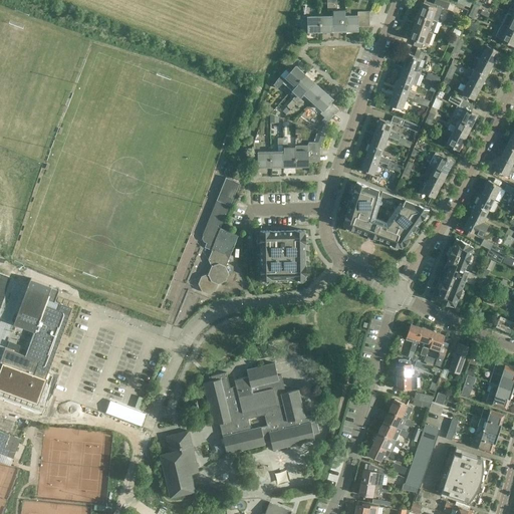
[(431,20),(437,22),(437,21),(442,7),(453,11),(455,5),(440,0),(437,0),(436,4),(429,2),(428,5),(422,3),(418,15),(431,20)]
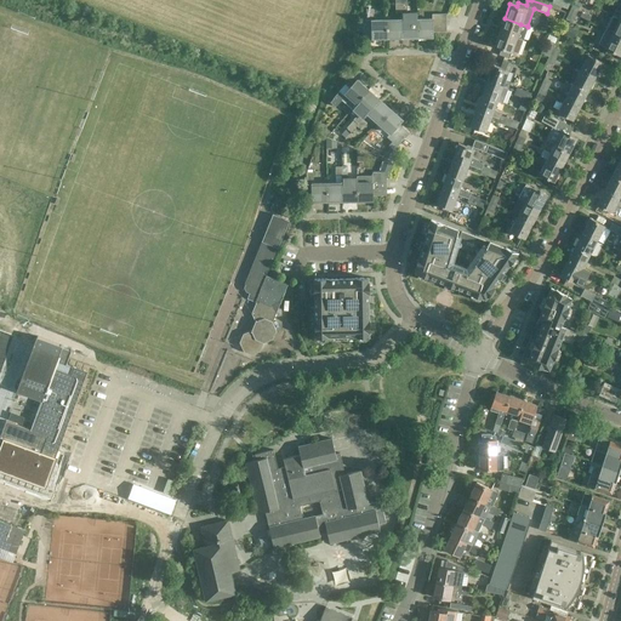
[(408,3),(402,4),(402,12),(402,20),(402,38),(417,38),(417,20),(417,12),(408,13),(408,3)]
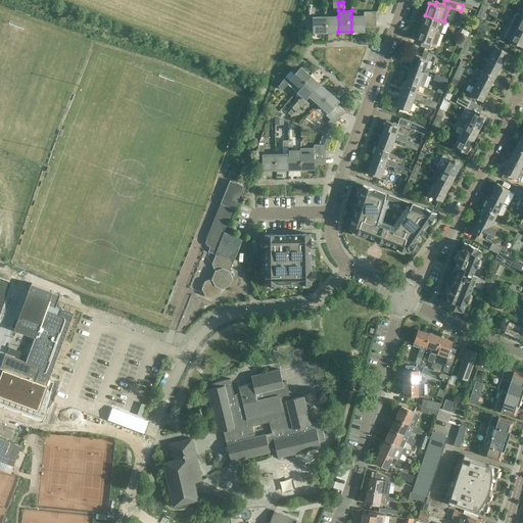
[(326,32),(326,17),(313,17),(313,15),(315,15),(314,7),(308,7),(308,14),(307,14),(307,32),(313,31),(313,33),(326,32)]
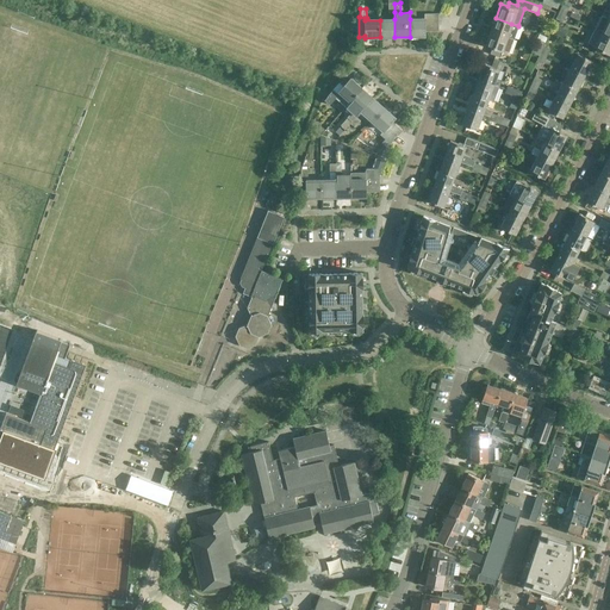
[(506,38),(514,39),(518,26),(511,24),(496,18),(491,31),(506,37),(506,38)]
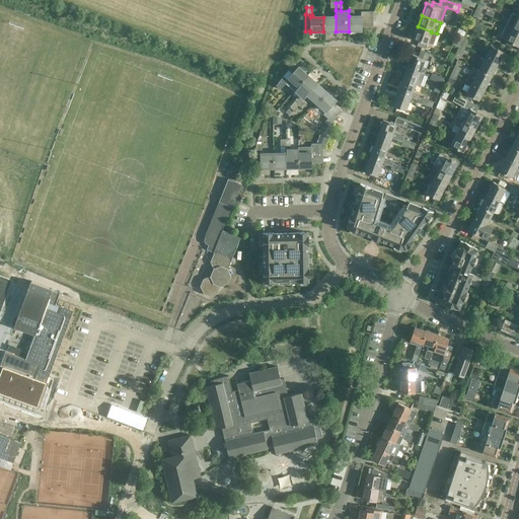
[(336,16),(323,17),(323,31),(336,31),(336,16)]
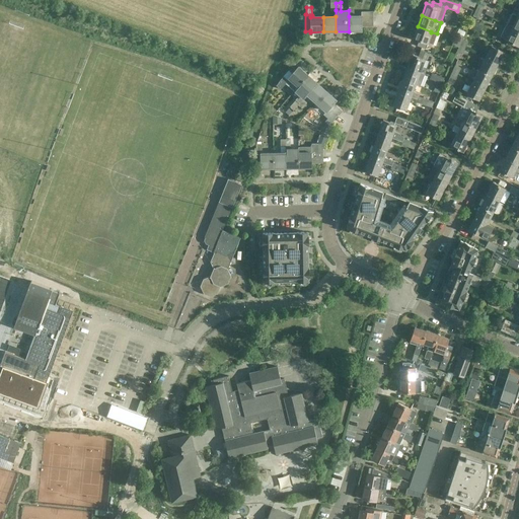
[(349,16),(349,31),(361,31),(361,26),(361,22),(361,16),(349,16)]
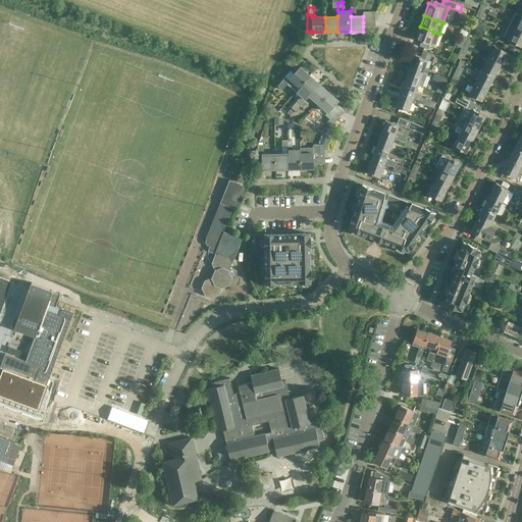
[(471,27),(476,29),(479,22),(474,19),(471,27)]
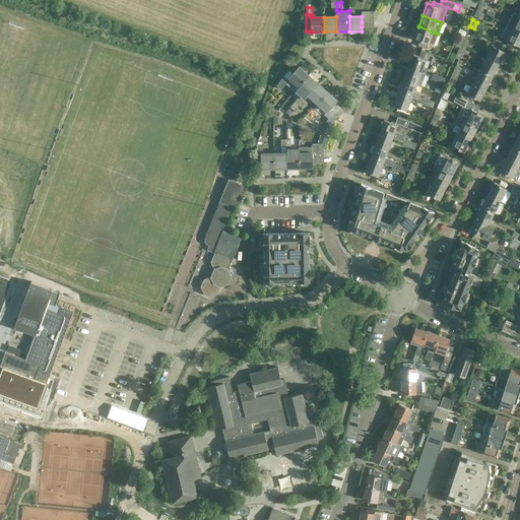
[(519,31),(512,28),(513,27),(507,24),(501,37),(507,40),(506,40),(512,43),(512,44),(519,47),(519,44),(519,31)]
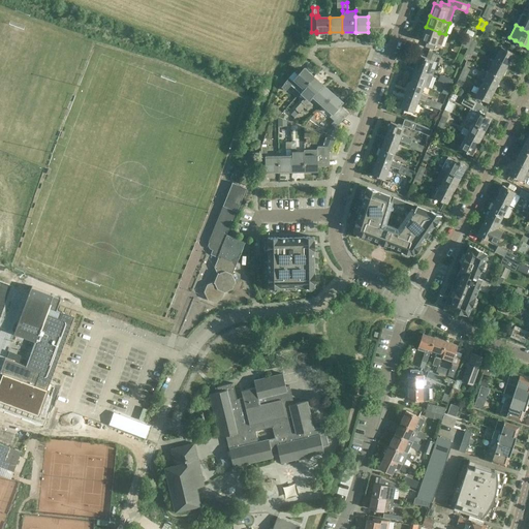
[(439,32),(426,27),(421,39),(427,41),(425,45),(433,49),(435,44),(436,44),(436,43),(441,45),(445,34),(439,33),(439,32)]
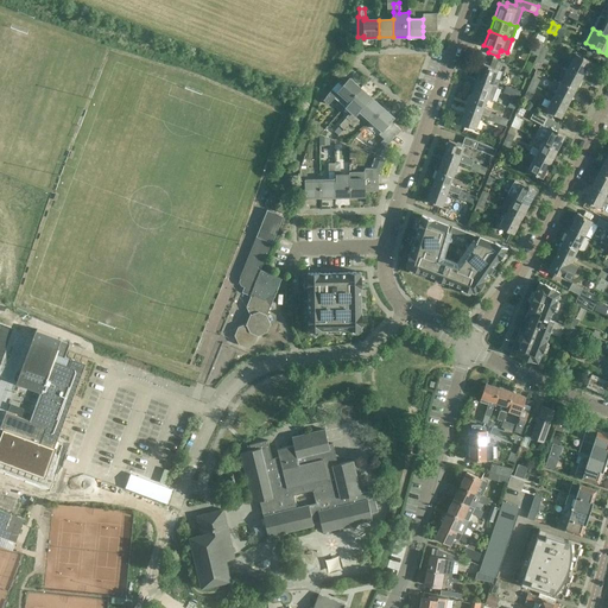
[(533,45),(540,49),(543,42),(537,39),(533,45)]
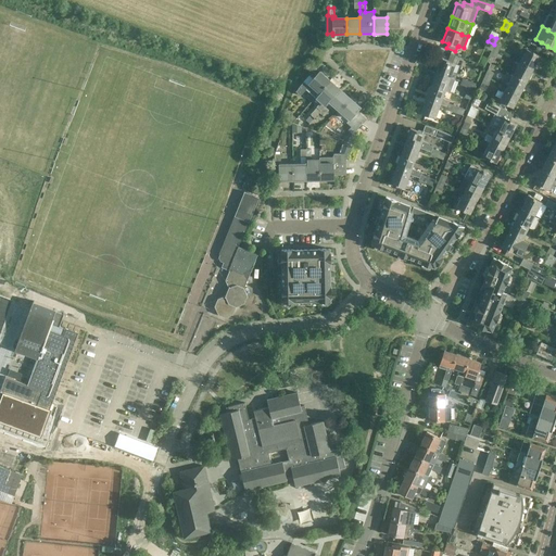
[(491,51),(494,45),(488,41),(484,48),(491,51)]
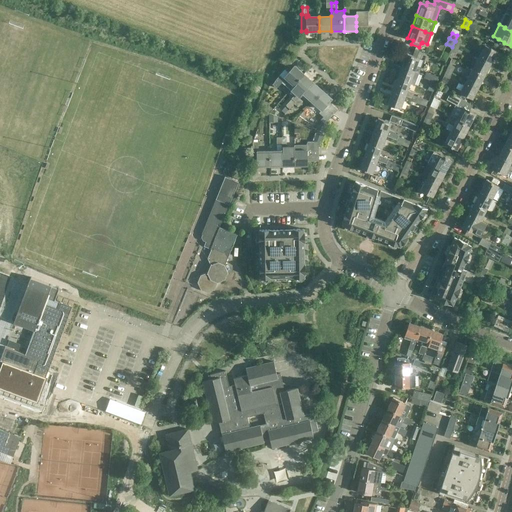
[(454,44),(459,47),(462,41),(456,38),(454,44)]
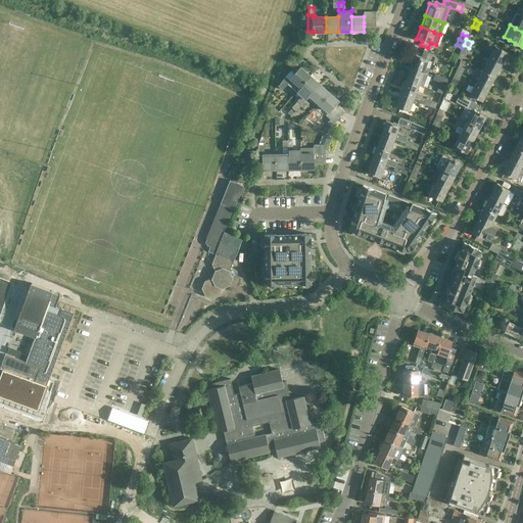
[(461,51),(466,54),(469,48),(464,45),(461,51)]
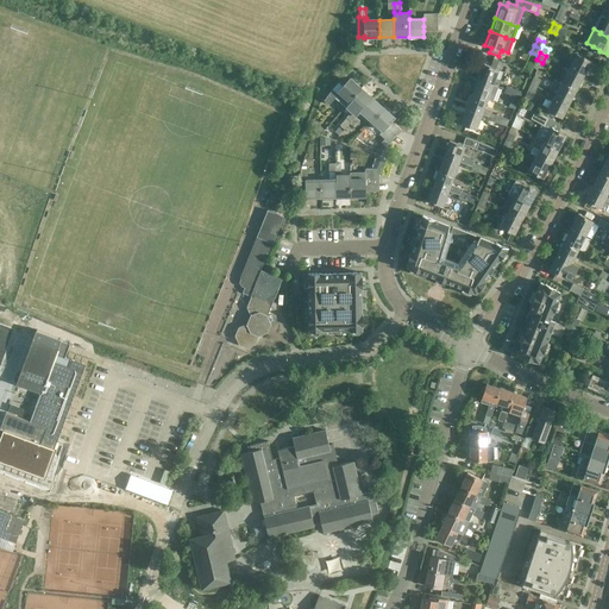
[(569,68),(583,75),(591,61),(583,57),(583,58),(576,55),(569,68)]
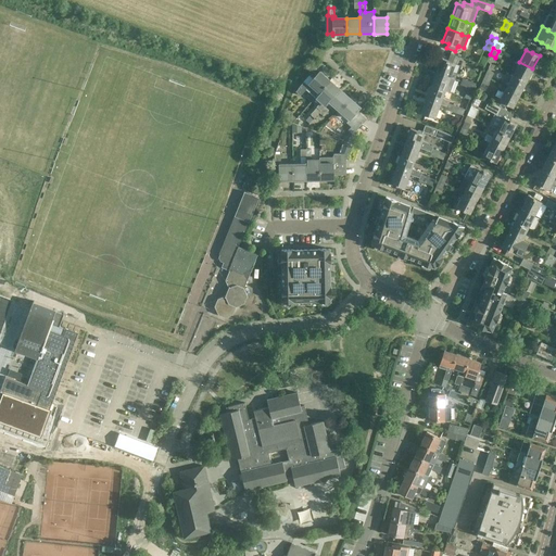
[(436,72),(450,77),(454,64),(447,62),(449,61),(441,58),(436,72)]
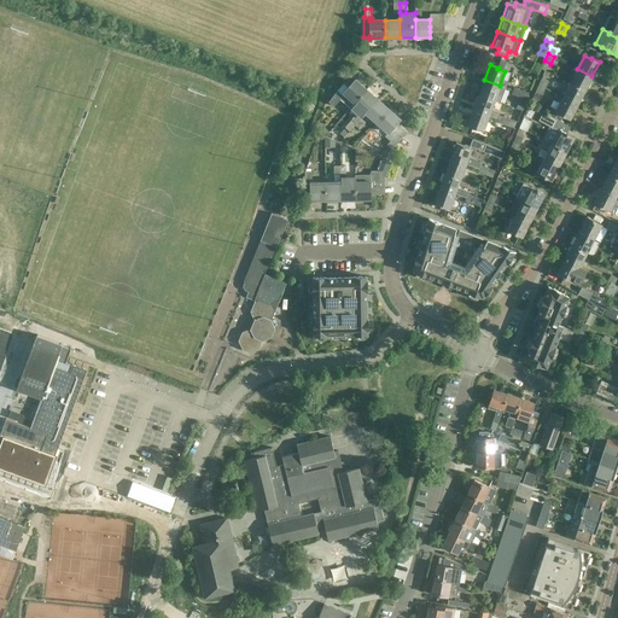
[(570,83),(584,91),(592,76),(577,69),(570,83)]
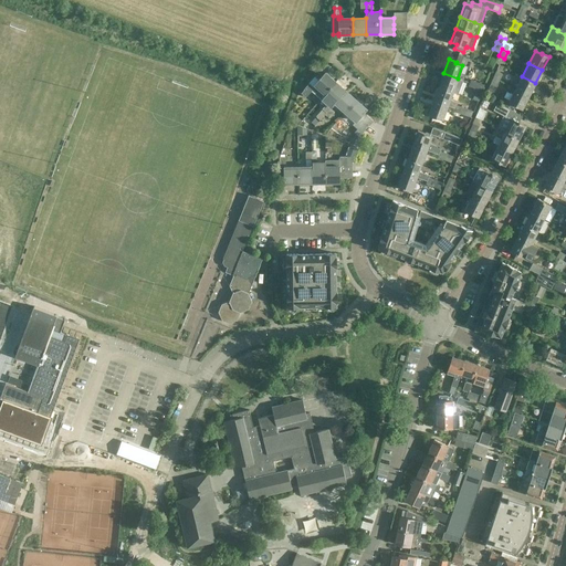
[(493,77),(499,80),(502,74),(496,71),(493,77)]
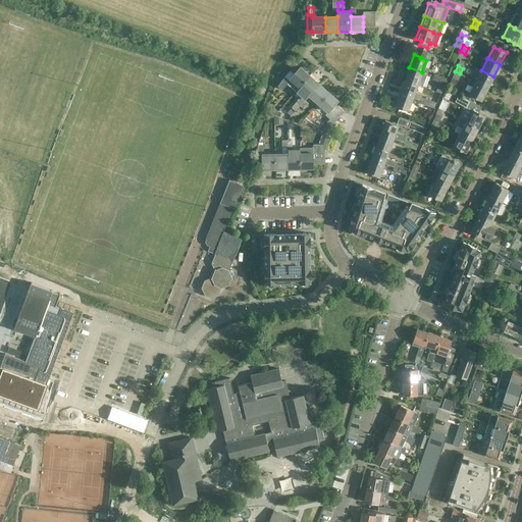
[(299,87),(309,75),(300,67),(298,69),(295,66),(280,83),(278,86),(281,89),(291,80),(299,87)]
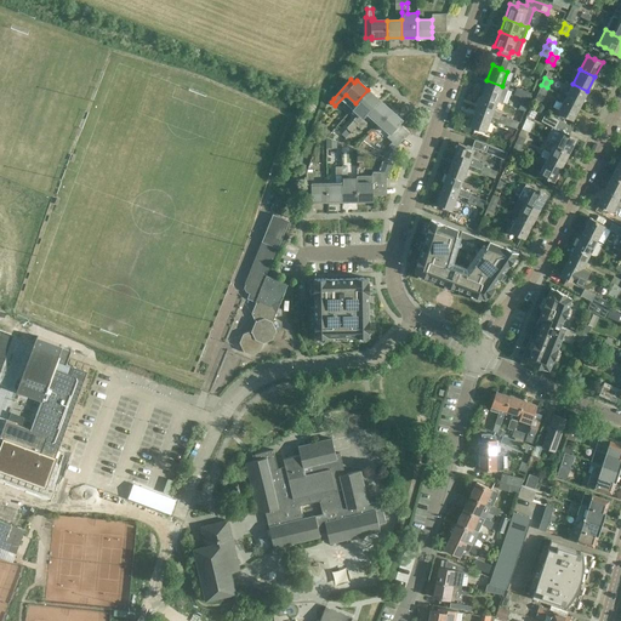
[(482,96),(496,102),(502,86),(486,80),(482,96)]
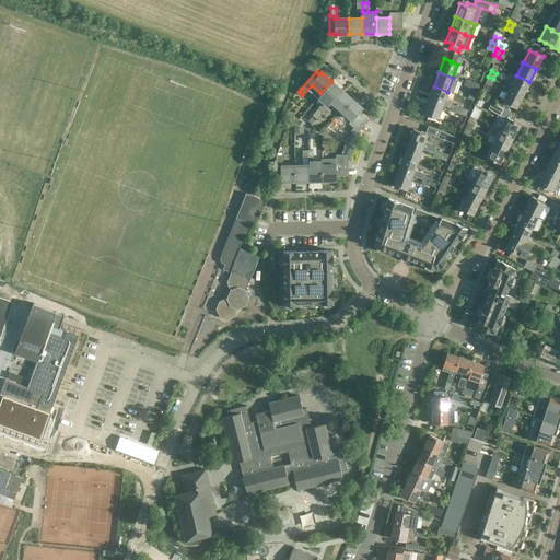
[(510,88),(523,95),(529,82),(516,76),(510,88)]
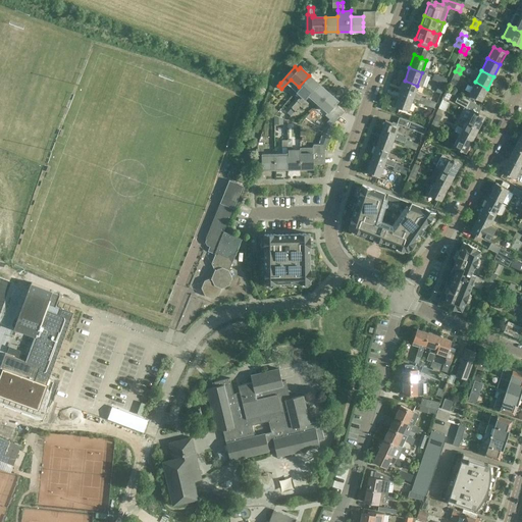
[(460,73),(455,71),(452,77),(458,81),(460,73)]
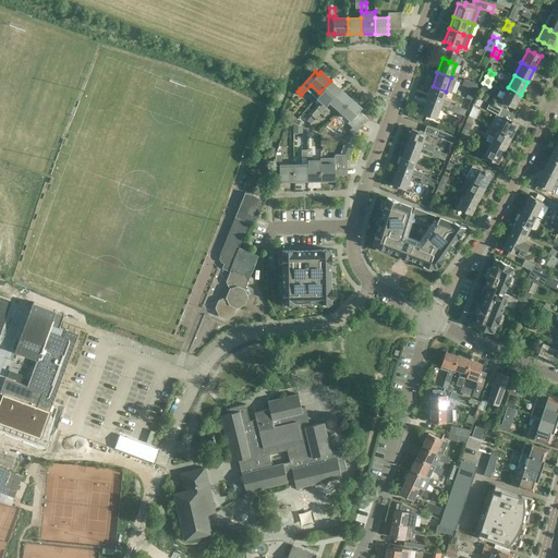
[(340,89),(330,81),(319,93),(315,97),(322,102),(317,107),(318,107),(311,114),(315,119),(317,116),(318,116),(326,107),(329,102),(340,89)]
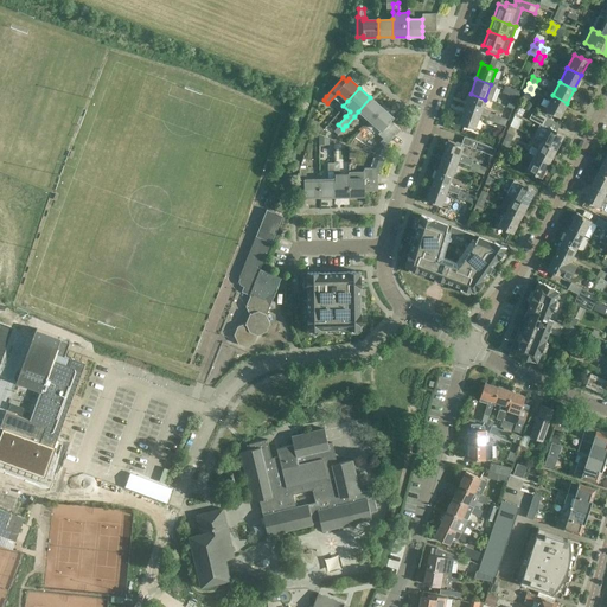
[(512,88),(510,95),(517,97),(519,91),(512,88)]
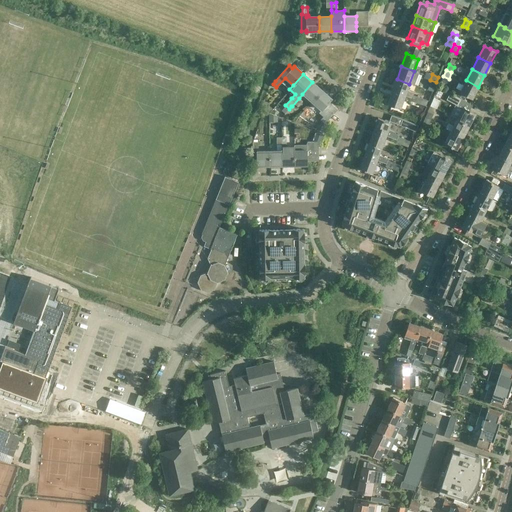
[(407,90),(409,84),(397,79),(392,92),(405,96),(414,99),(413,102),(419,104),(421,98),(415,96),(412,95),(413,92),(407,90)]
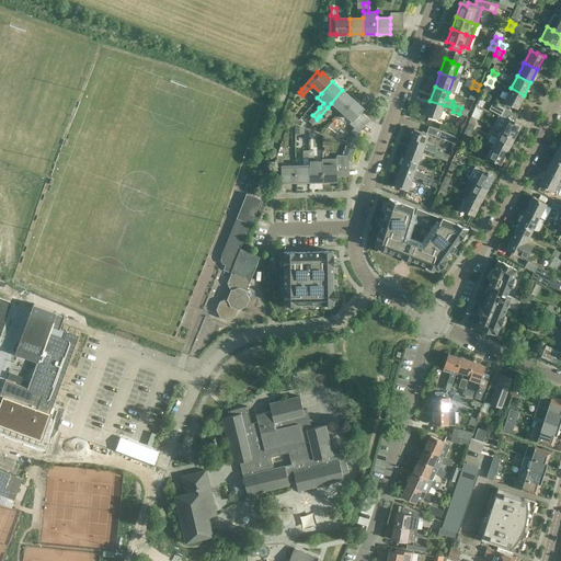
[(524,95),(511,88),(504,101),(511,104),(511,105),(517,109),(524,95)]
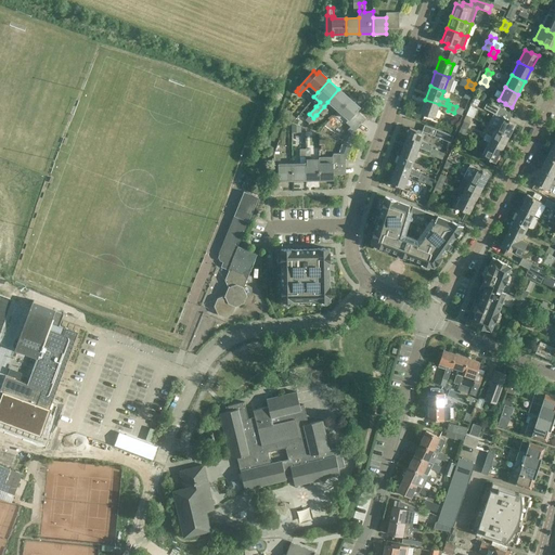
[(327,102),(338,111),(349,99),(338,89),(327,102)]
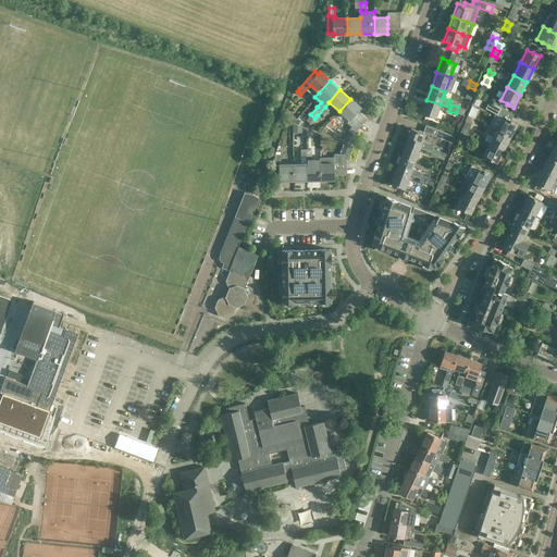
[(485,108),(498,115),(502,108),(477,95),(474,99),(481,102),(484,103),(483,106),(486,107),(485,108)]
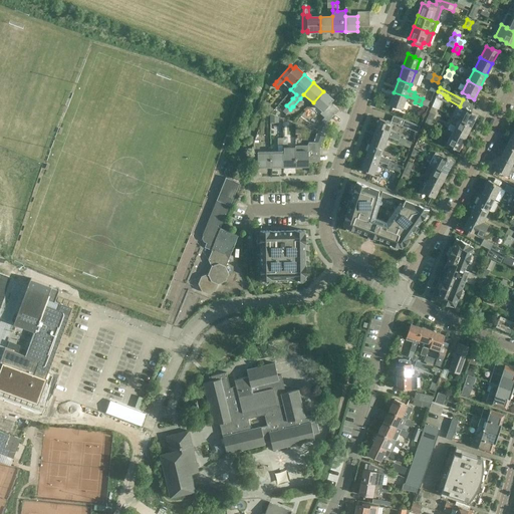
[(332,99),(323,91),(313,102),(322,111),(320,113),(324,117),(321,120),(325,123),(322,127),(321,132),(325,133),(329,121),(329,120),(334,114),(326,106),(330,102),(332,99)]
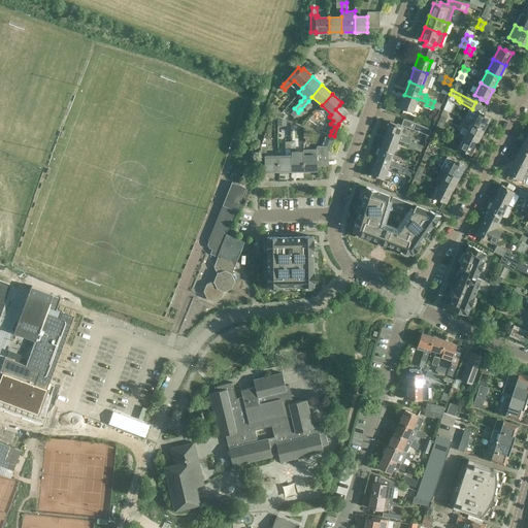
[(418,99),(404,95),(399,108),(406,110),(406,109),(413,111),(418,99)]
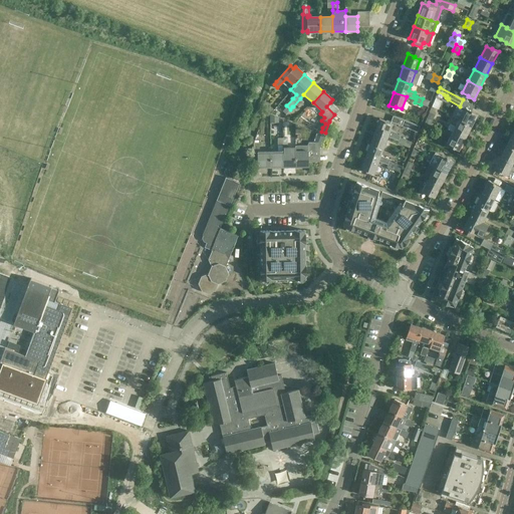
[(300,98),(293,106),(296,109),(303,101),(300,98)]
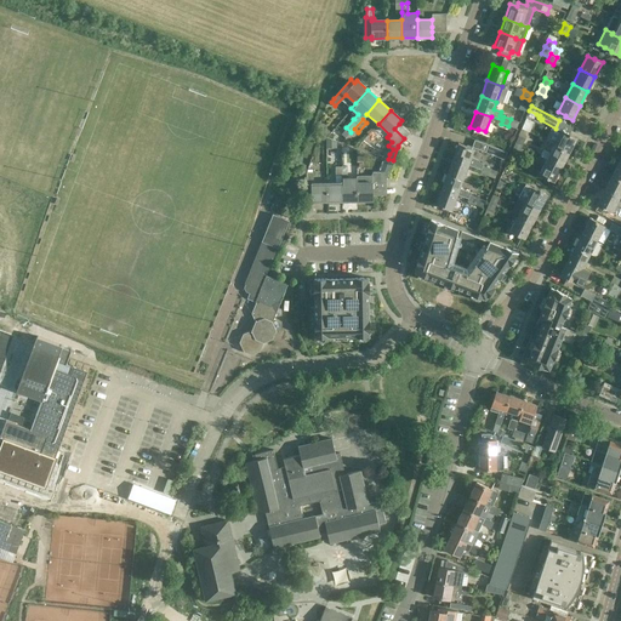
[(511,119),(508,126),(517,129),(519,121),(511,119)]
